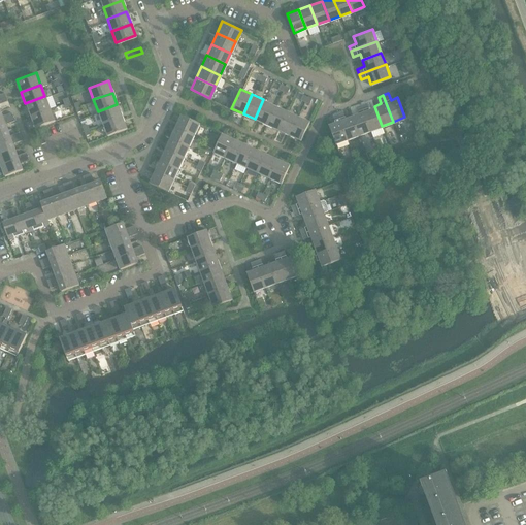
[(25,103),(29,115),(48,107),(44,96),(25,103)]
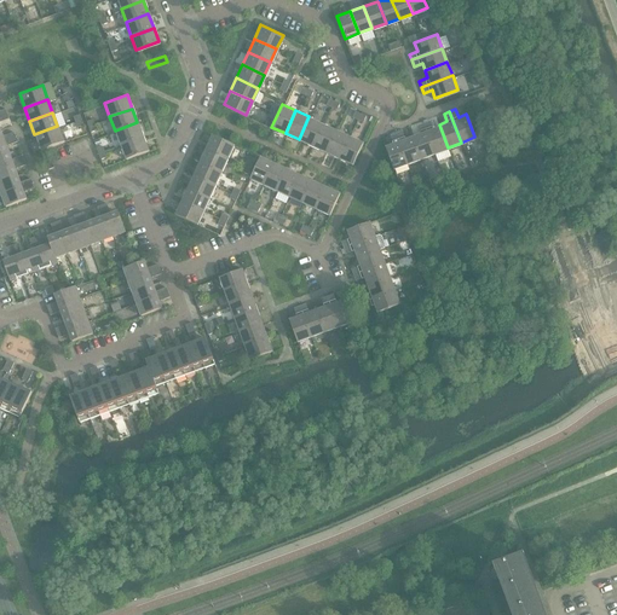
[(322,122),(309,116),(299,139),(312,145),(322,122)]
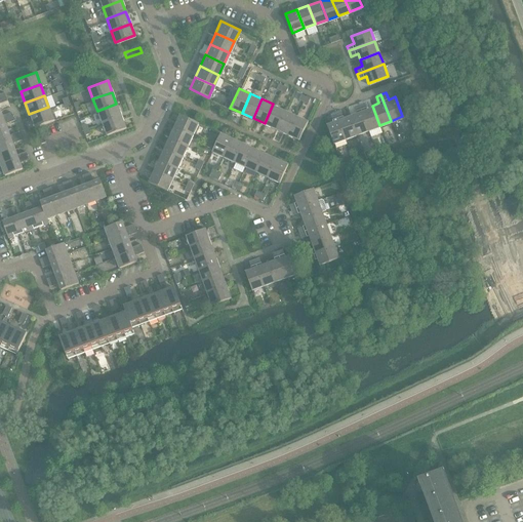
[(363,101),(358,103),(367,129),(379,125),(372,106),(365,108),(363,101)]
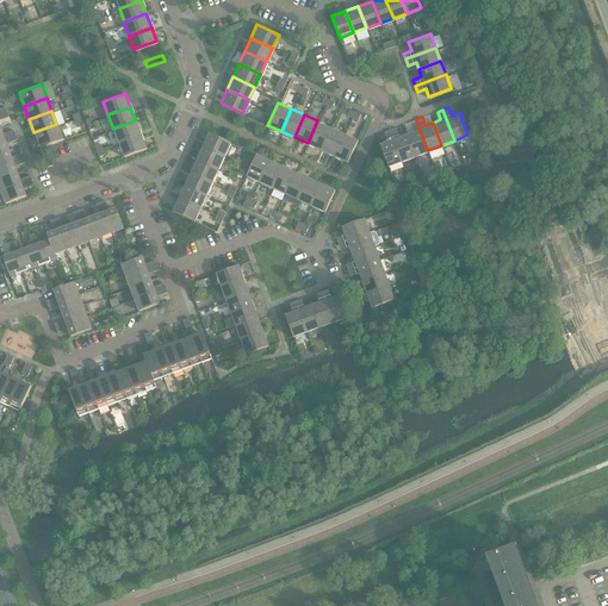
[(414,130),(405,133),(414,155),(427,150),(416,119),(410,122),(414,130)]
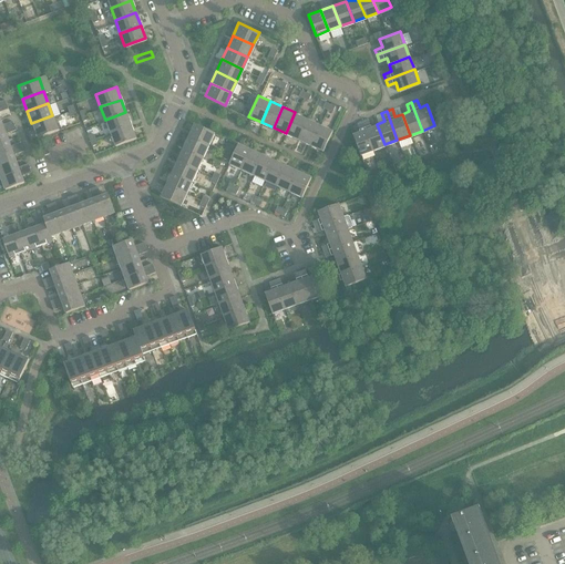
[(105,120),(110,132),(130,124),(125,112),(105,120)]
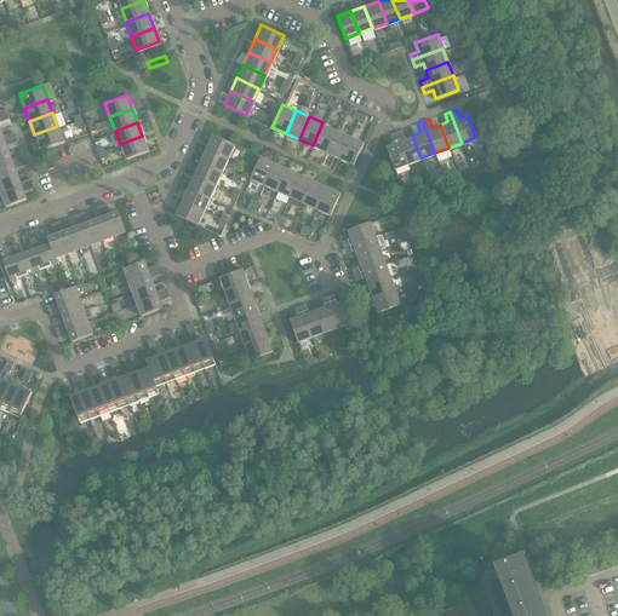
[(336,128),(322,122),(313,145),(325,151),(336,128)]
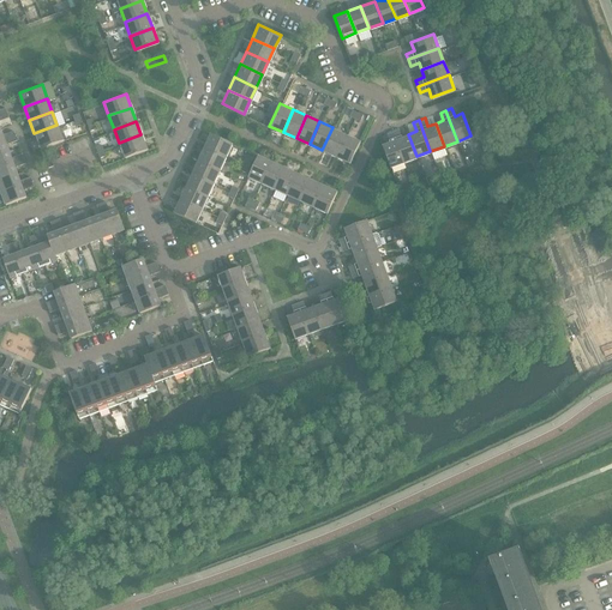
[(63,139),(57,125),(34,133),(40,148),(63,139)]
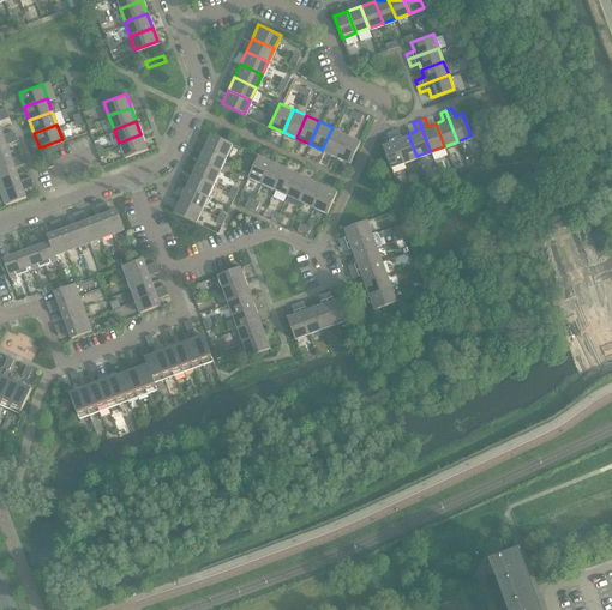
[(322,150),(335,156),(346,133),(333,127),(322,150)]
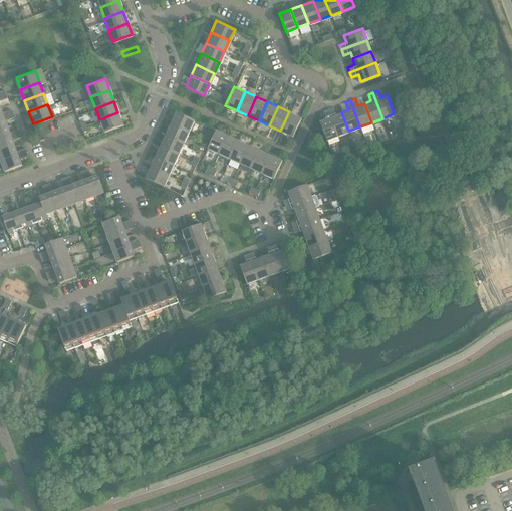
[(333,107),(327,109),(336,135),(348,131),(341,112),(335,113),(333,107)]
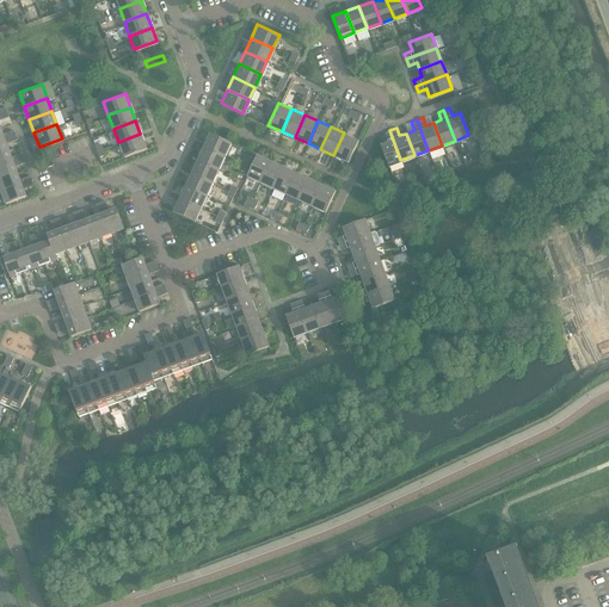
[(0,138),(2,137),(13,134),(12,129),(1,132),(0,129),(0,138)]
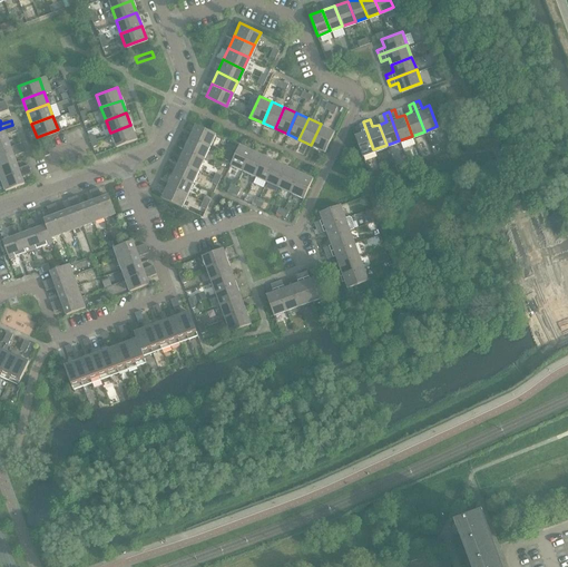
[(361,154),(373,149),(363,121),(358,124),(361,130),(353,134),(361,154)]
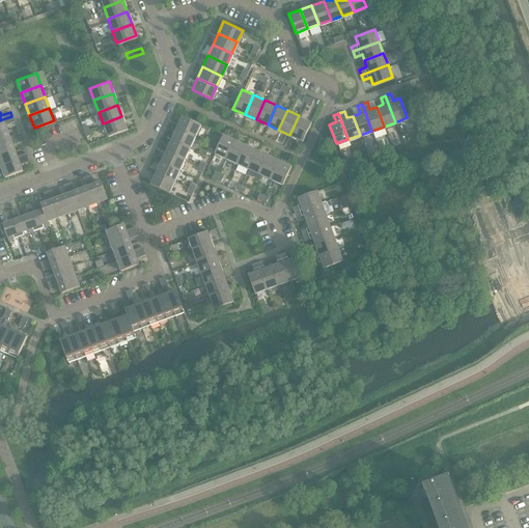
[(181,114),(175,126),(194,134),(199,122),(181,114)]
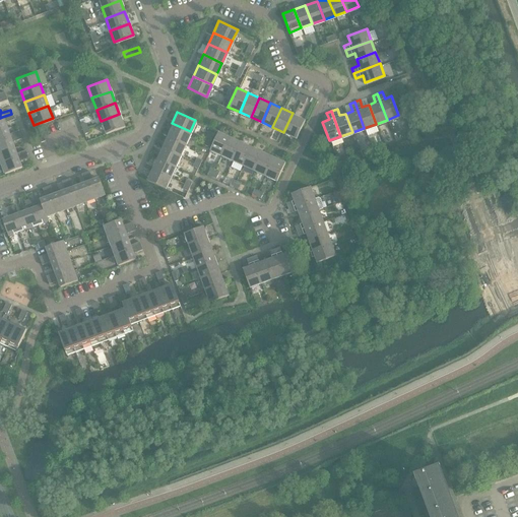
[(304,118),(293,113),(283,132),(295,137),(304,118)]
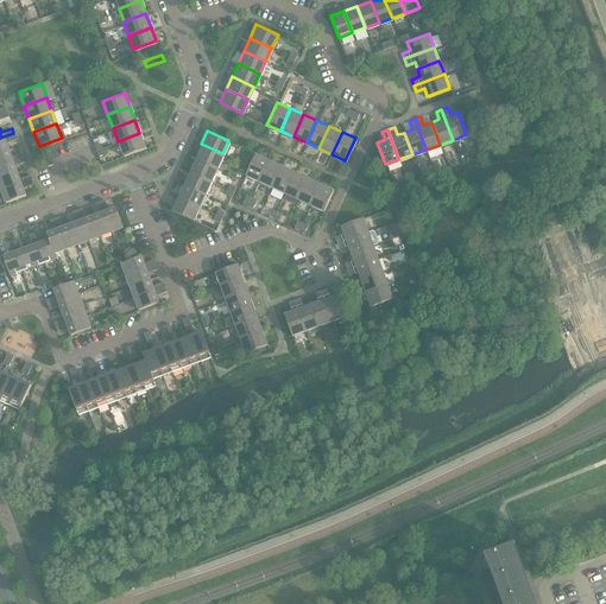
[(2,137),(0,138),(0,150),(7,147),(5,141),(16,137),(13,133),(2,137)]
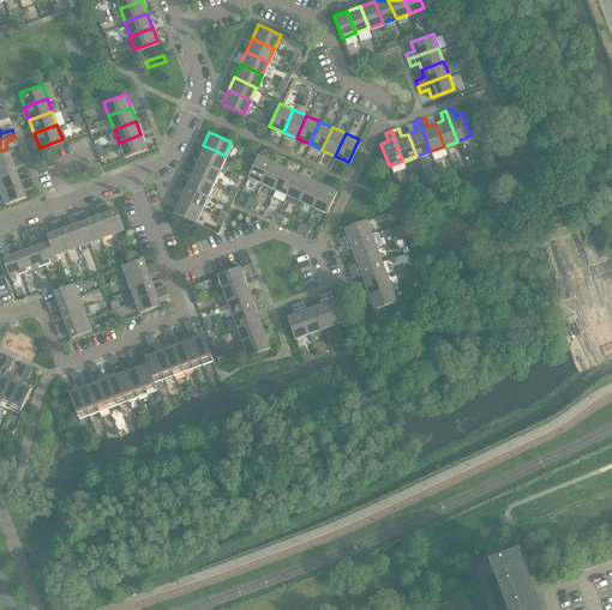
[(145,148),(141,134),(119,143),(124,156),(145,148)]
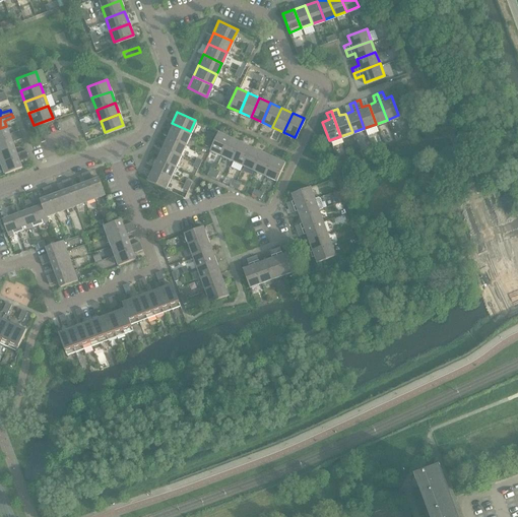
[(185,142),(190,131),(172,123),(167,134),(185,142)]
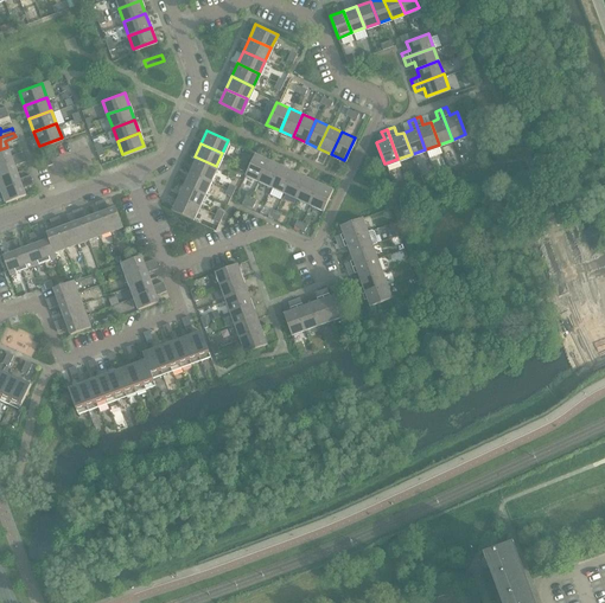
[(10,154),(7,147),(0,149),(0,162),(11,159),(21,155),(20,151),(10,154)]
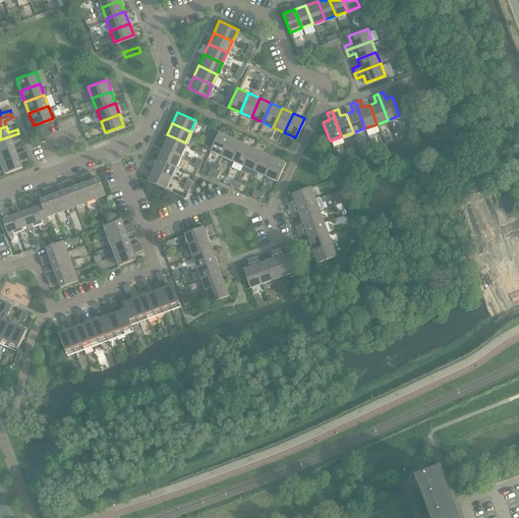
[(209,149),(220,154),(228,135),(218,130),(209,149)]
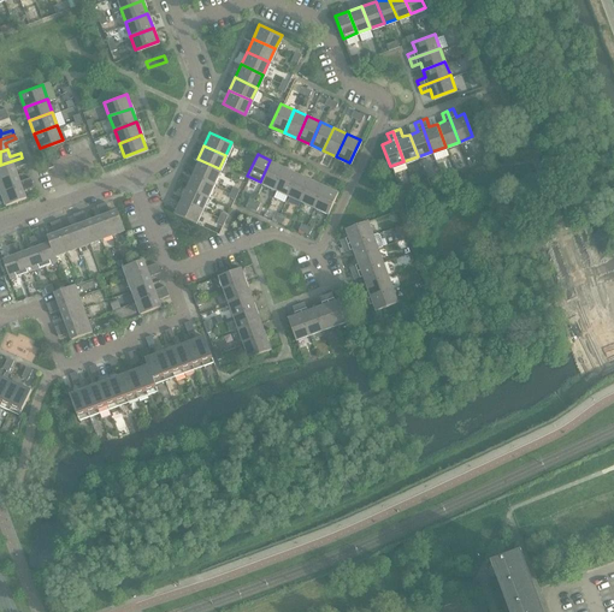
[(11,161),(0,165),(0,177),(15,173),(13,166),(24,162),(22,158),(11,161)]
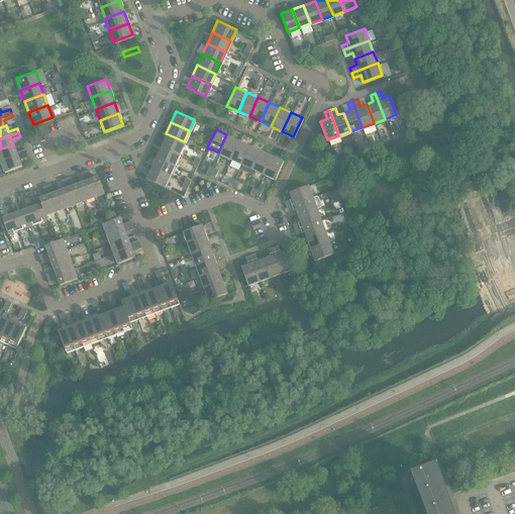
[(179,152),(184,141),(166,133),(161,144),(179,152)]
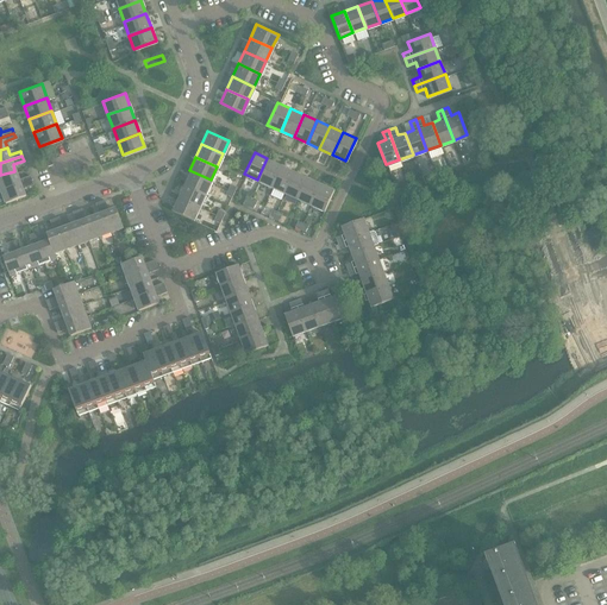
[(257,180),(270,186),(280,164),(267,158),(257,180)]
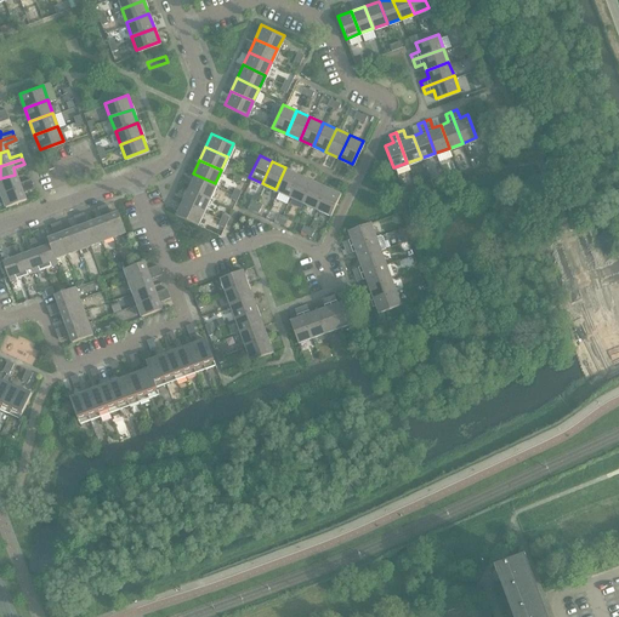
[(276,189),(289,195),(300,173),(285,167),(276,189)]
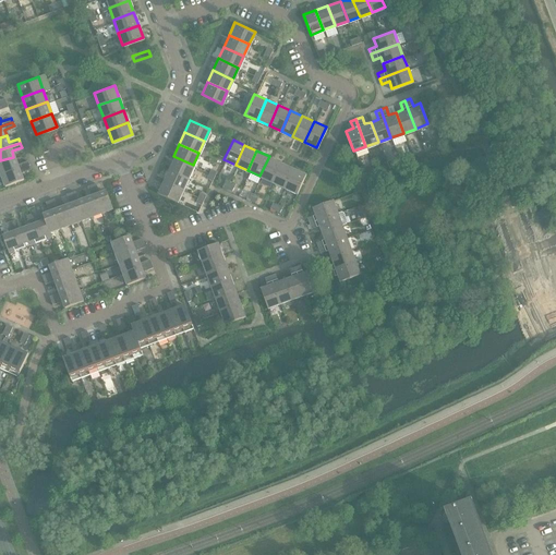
[(188,177),(193,165),(173,156),(168,168),(188,177)]
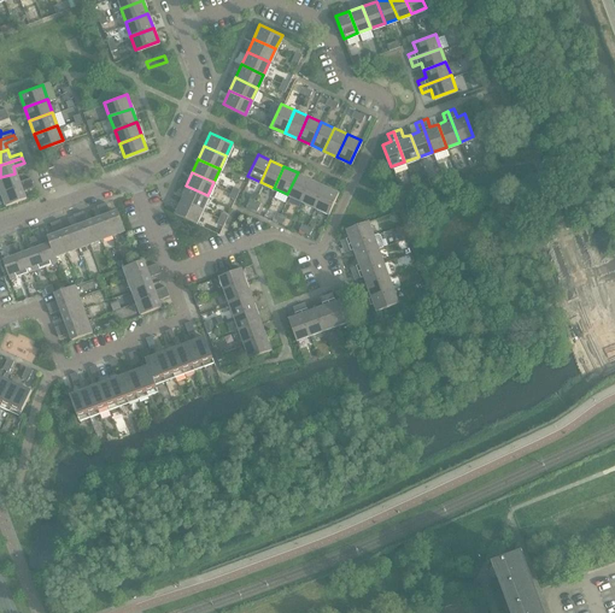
[(287,194),(300,200),(310,178),(298,172),(287,194)]
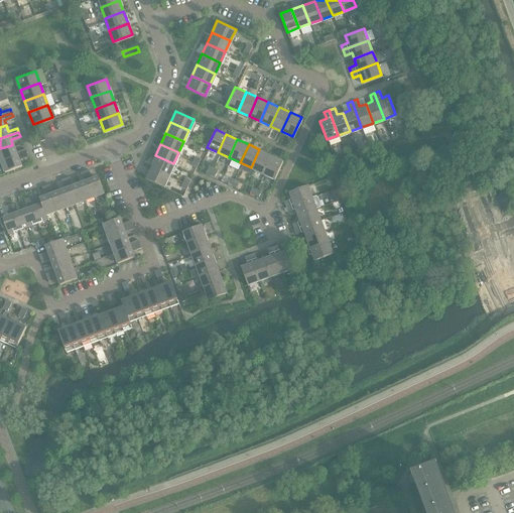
[(0,160),(16,154),(25,151),(24,147),(15,150),(12,145),(0,148),(0,160)]
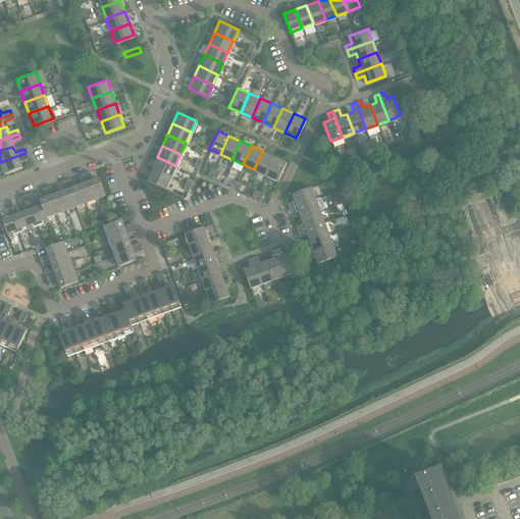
[(254,169),(265,174),(273,156),(262,151),(254,169)]
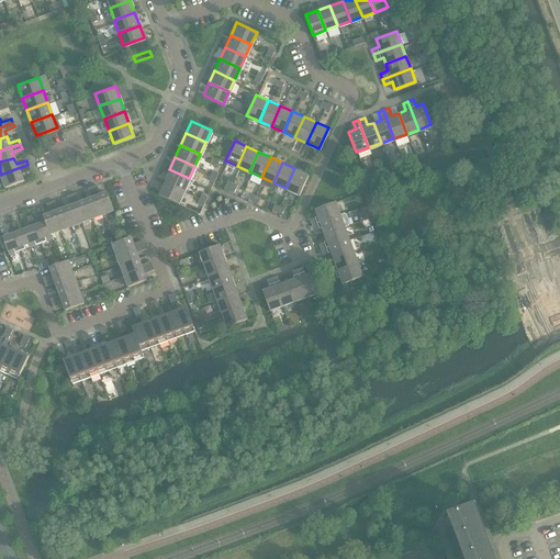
[(30,169),(28,165),(18,168),(0,175),(0,178),(3,186),(22,179),(19,172),(30,169)]
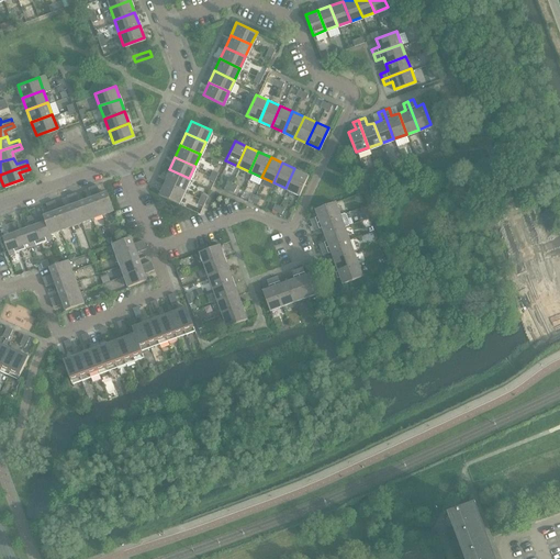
[(306,174),(294,168),(286,188),(298,193),(306,174)]
